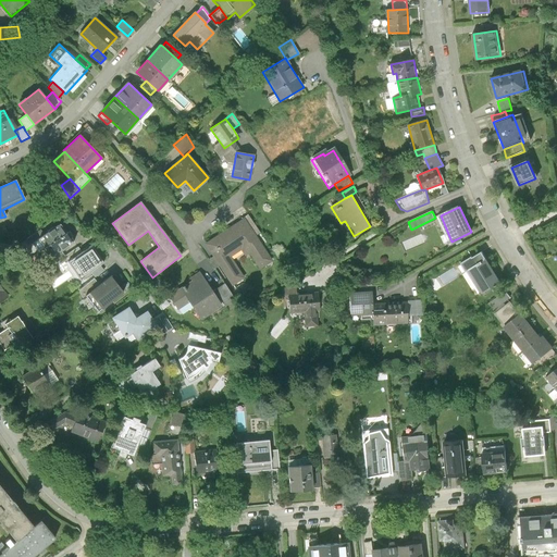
[(243,218),(244,219),(256,236),(260,234),(248,214),(243,218)]
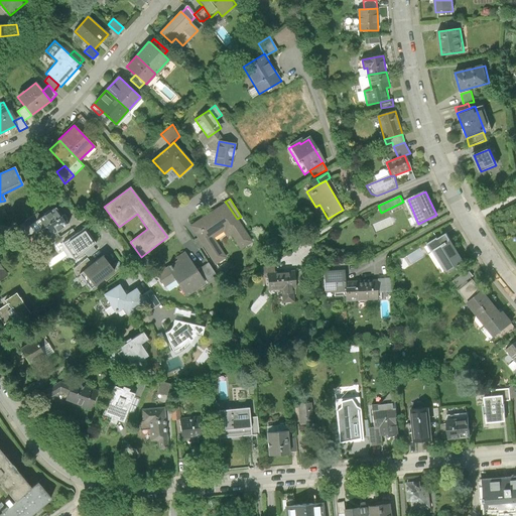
[(204,247),(215,264),(225,257),(213,238),(223,231),(227,237),(231,234),(241,249),(251,242),(237,219),(226,203),(190,226),(198,238),(204,247)]
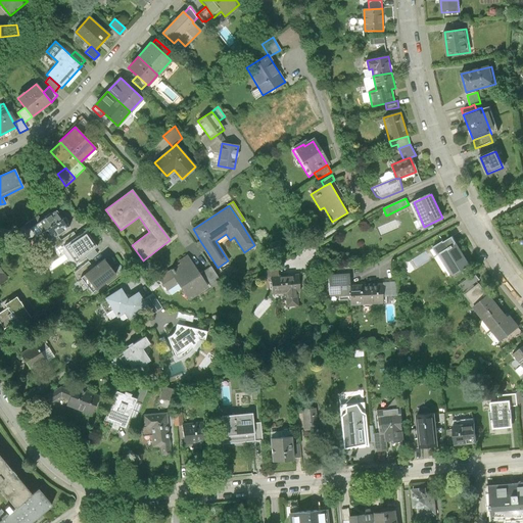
[(45,231),(61,220),(56,210),(41,221),(40,222),(45,231)]
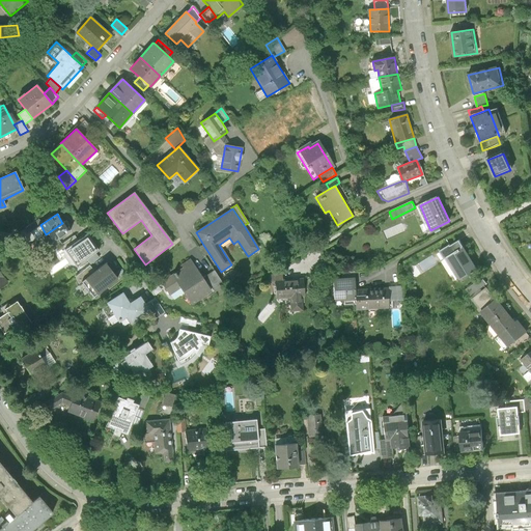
[(38,219),(25,228),(28,233),(40,225),(42,224),(38,219)]
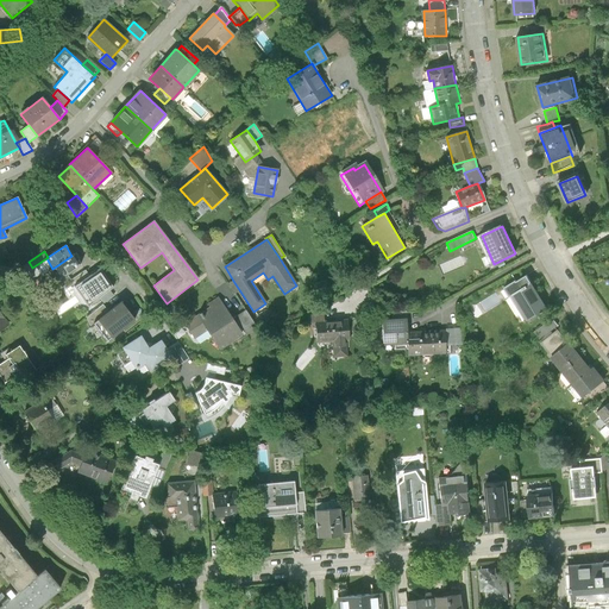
[(79,265),(71,256),(52,269),(60,278),(67,274),(79,265)]
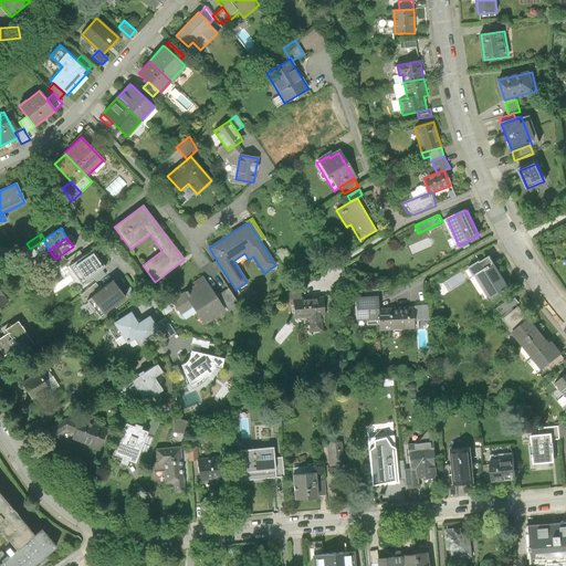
[(93,249),(67,266),(81,285),(105,268),(93,249)]
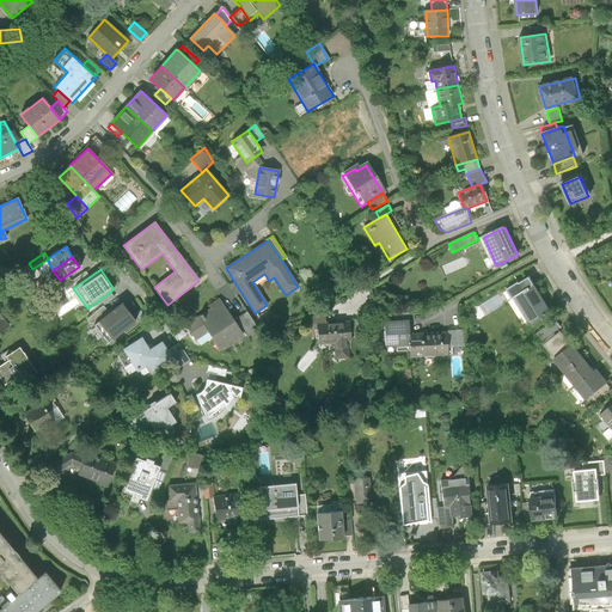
[(71,282),(67,275),(60,280),(55,283),(59,289),(71,282)]
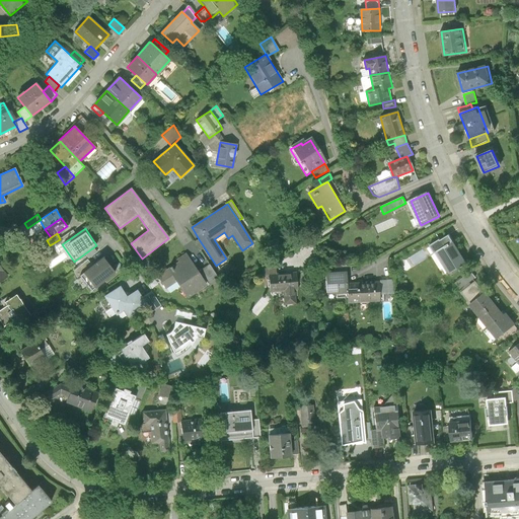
[(431,244),(436,252),(438,251),(454,242),(450,235),(441,240),(441,239),(431,244)]
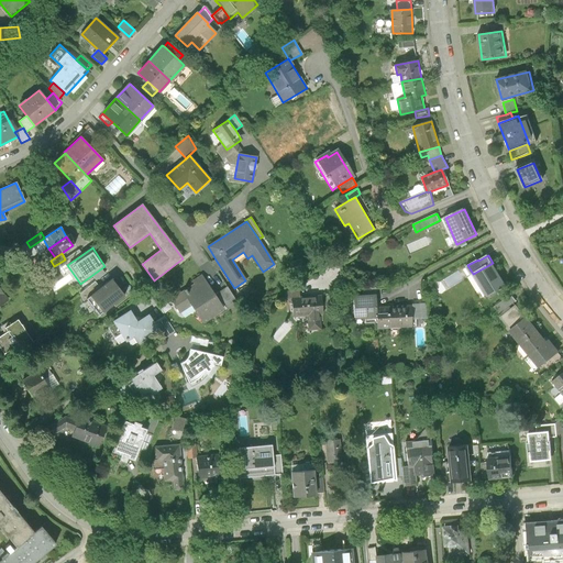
[(210,263),(217,273),(222,269),(216,260),(210,263)]
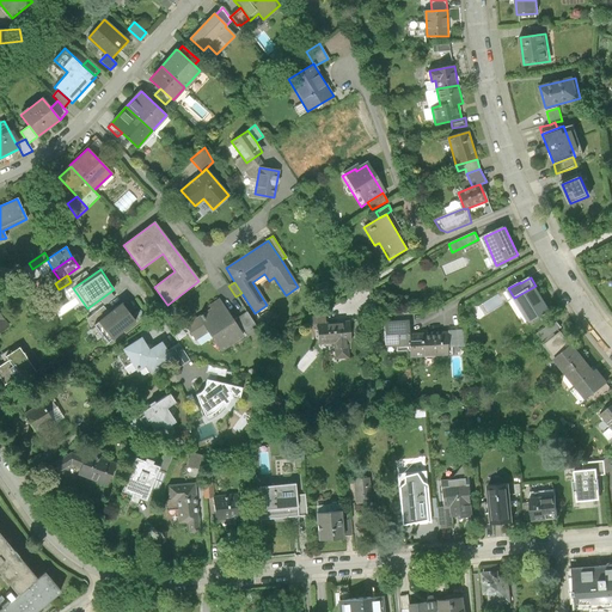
[(536,286),(516,297),(531,323),(551,311),(536,286)]
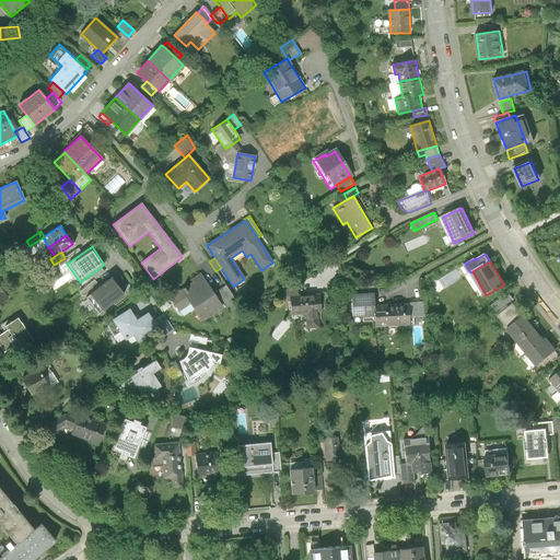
[(193,283),(170,298),(178,311),(190,303),(202,322),(222,308),(200,275),(191,280),(193,283)]
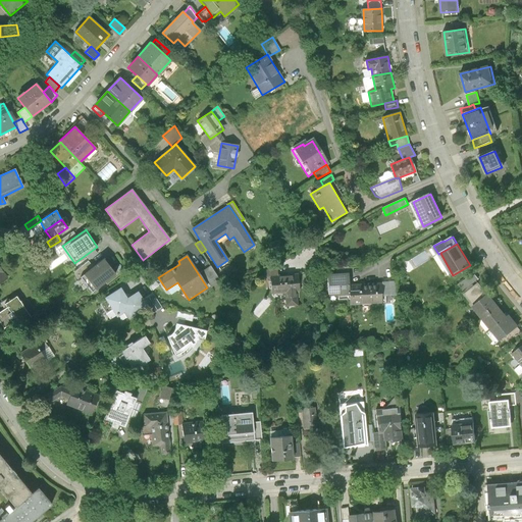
[(93,267),(80,277),(92,293),(115,274),(103,259),(93,267)]
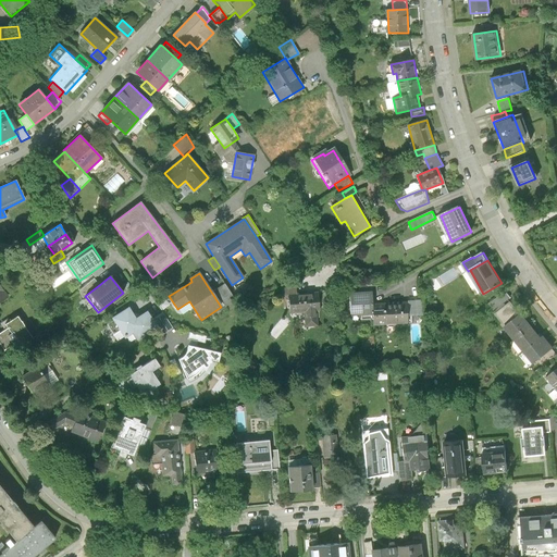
[(82,298),(85,296),(99,285),(94,279),(79,291),(82,298)]
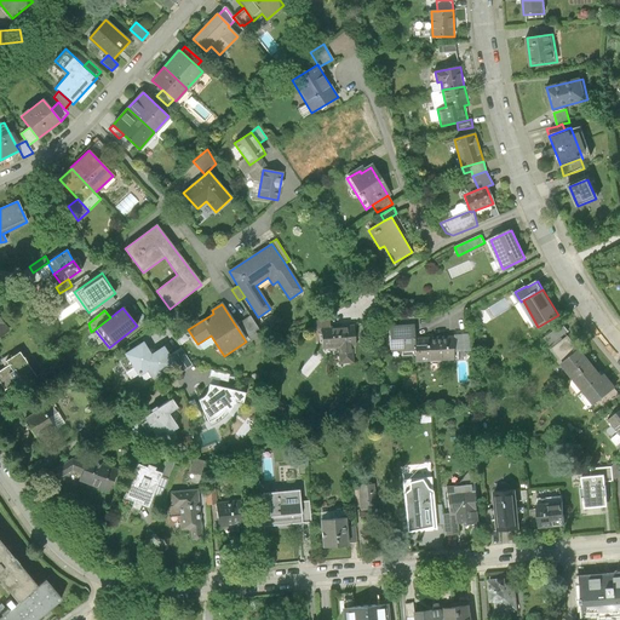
[(239,323),(251,342),(258,337),(254,332),(258,329),(250,316),(239,323)]
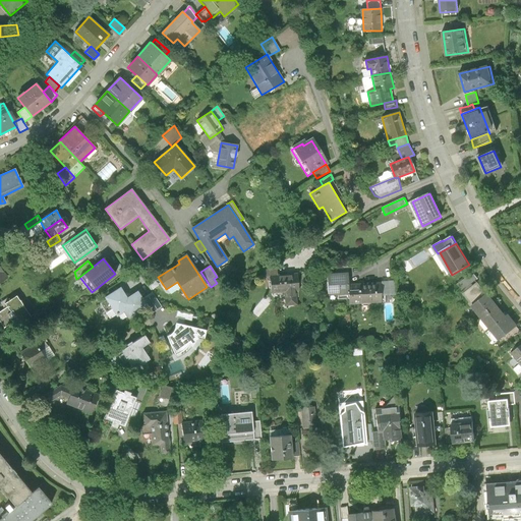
[(457,285),(462,290),(477,279),(473,274),(457,285)]
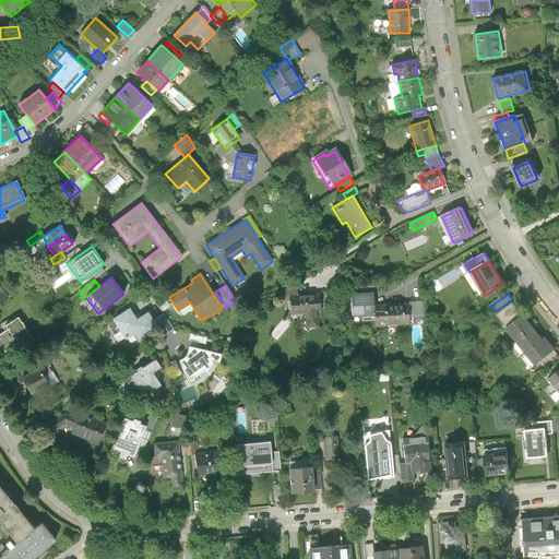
[(319,295),(289,297),(290,313),(306,312),(307,328),(318,326),(317,312),(320,312),(319,295)]
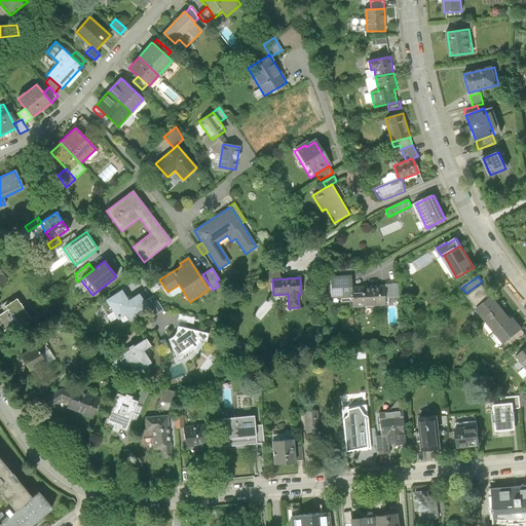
[(483,285),(467,297),(477,309),(493,297),(483,285)]
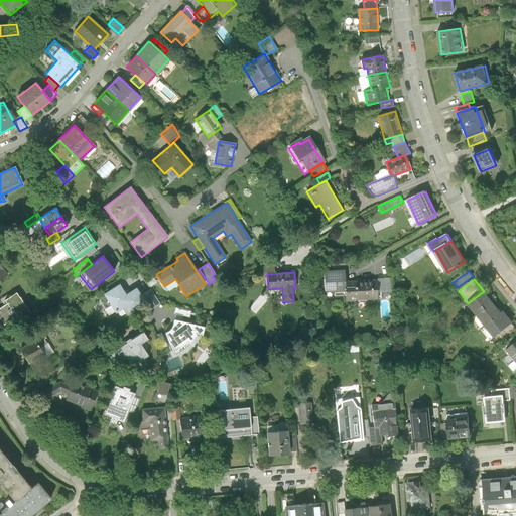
[(389,280),(381,280),(381,290),(390,290),(389,280)]
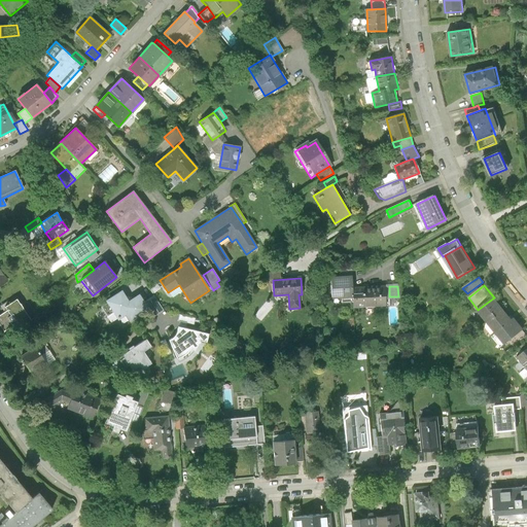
[(384,288),(353,288),(353,307),(385,306),(384,288)]
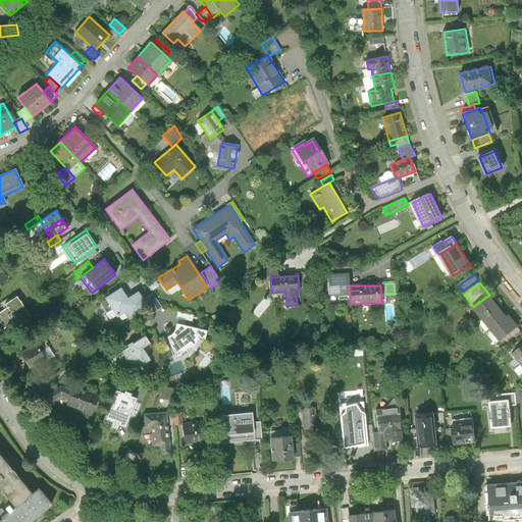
[(119,289),(105,298),(116,316),(124,312),(128,319),(147,307),(142,300),(138,293),(126,299),(119,289)]
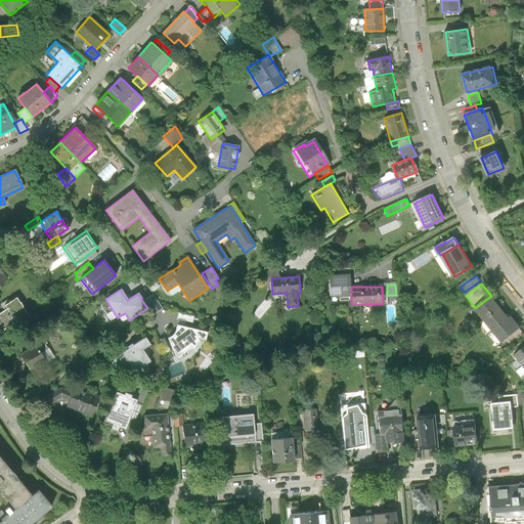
[(153,295),(142,301),(147,308),(151,315),(162,309),(153,295)]
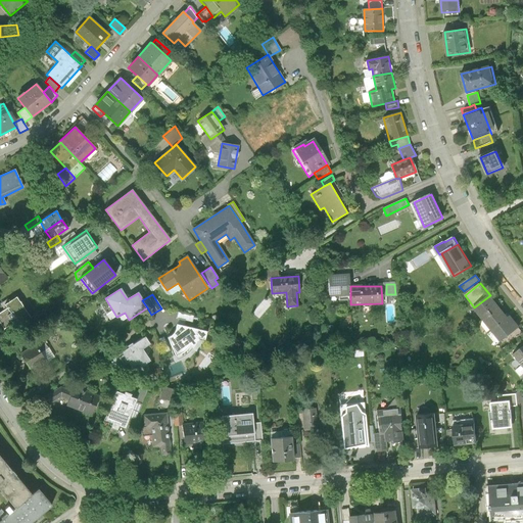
[(500,307),(490,295),(474,307),(484,320),(500,307)]
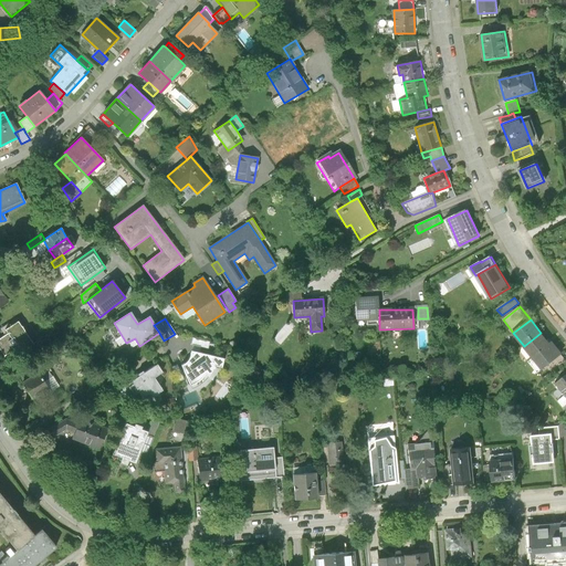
[(7,334),(0,338),(0,349),(4,356),(18,347),(21,353),(32,345),(18,323),(4,331),(7,334)]
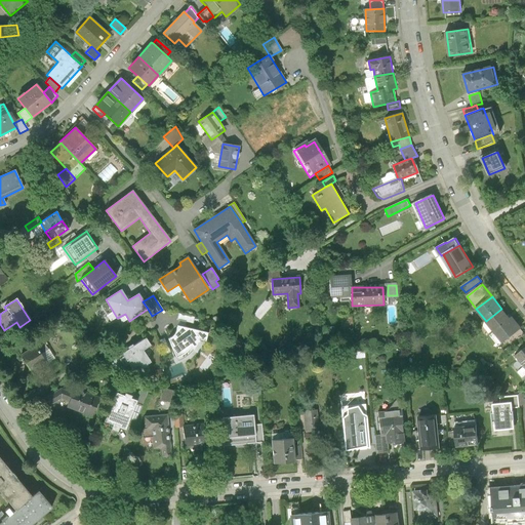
[(510,320),(501,309),(486,321),(503,344),(522,329),(513,318),(510,320)]
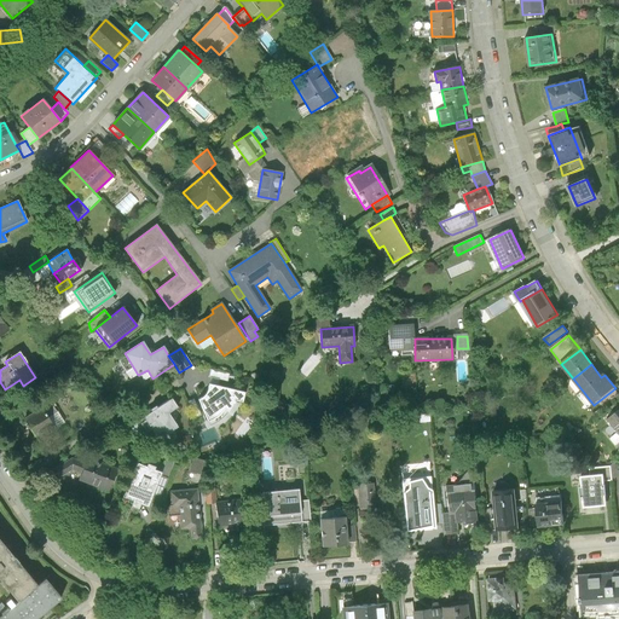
[(227,385),(230,372),(212,369),(209,380),(227,385)]
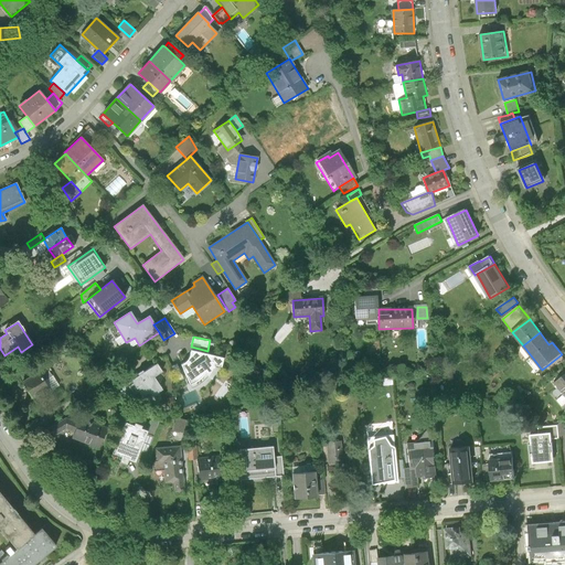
[(183,363),(181,364),(190,385),(198,381),(202,376),(204,374),(208,376),(211,371),(214,365),(221,368),(223,359),(191,350),(190,354),(188,359),(183,363)]
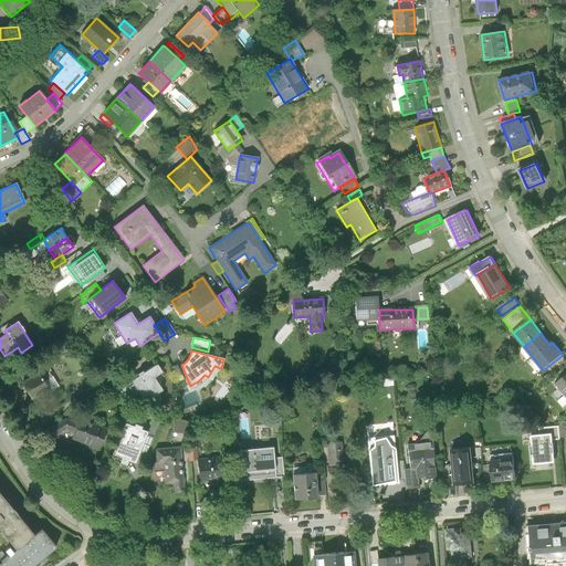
[(0,380),(11,374),(3,363),(0,365),(0,380)]
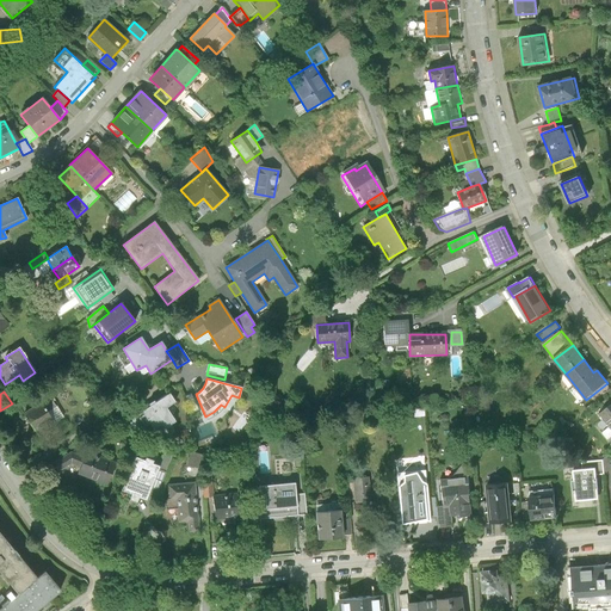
[(142,413),(128,423),(136,434),(150,425),(154,430),(162,425),(165,429),(176,423),(166,408),(176,402),(170,394),(142,412),(142,413)]
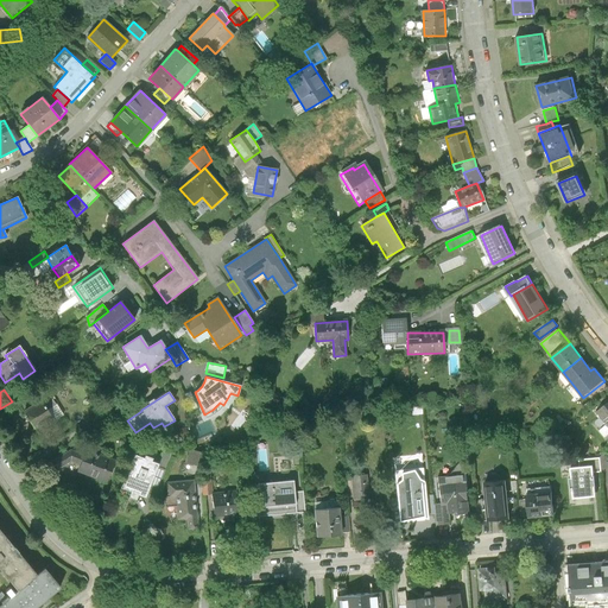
[(50,396),(24,412),(33,429),(52,417),(55,420),(63,416),(50,396)]
